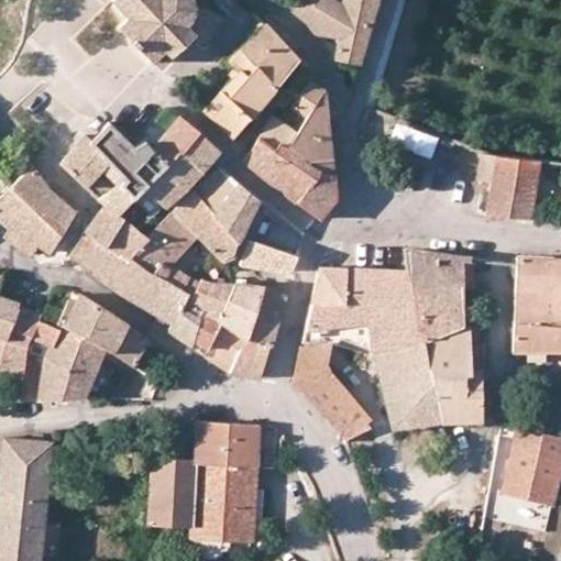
[(120,28),(123,32),(154,64),(167,53),(172,58),(197,34),(207,44),(223,19),(216,14),(221,0),(199,0),(198,3),(195,0),(114,0),(113,1),(128,19),(120,28)]
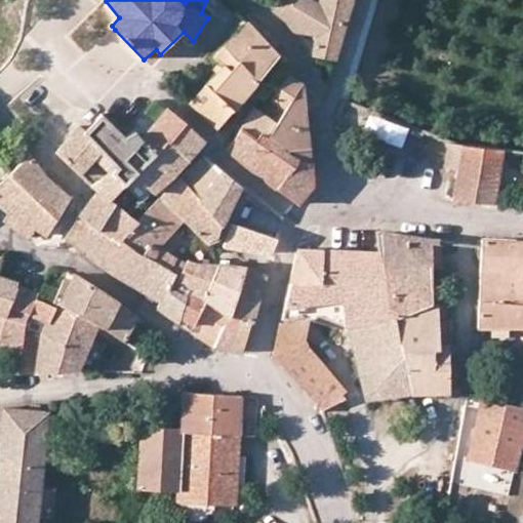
[(294,26),(295,30),(296,32),(315,38),(320,7),(308,0),(265,0),(264,2),(277,13),(283,14),(288,17),(291,21),(294,26)]
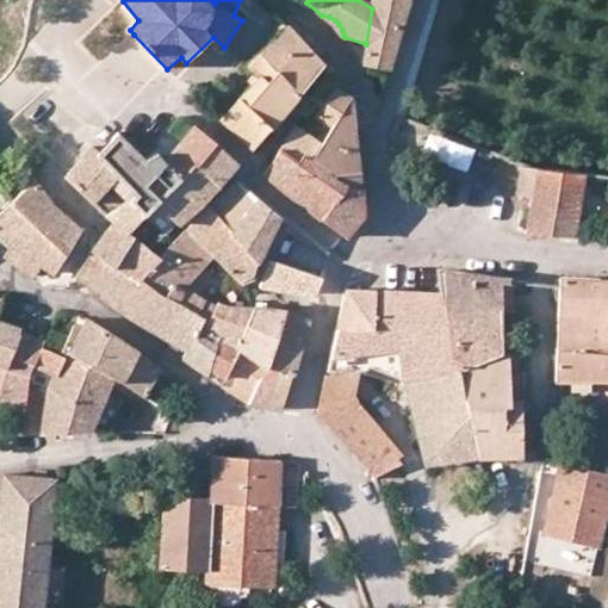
[(411,0),(373,0),(372,8),(366,44),(367,44),(368,45),(365,67),(370,74),(389,78),(404,25),(411,0)]
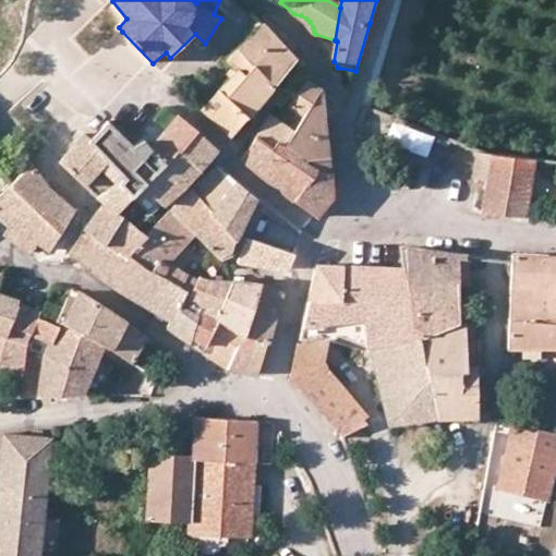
[(231,94),(210,116),(232,136),(302,55),(268,21),(227,61),(232,67),(227,74),(231,79),(224,87),(231,94)]
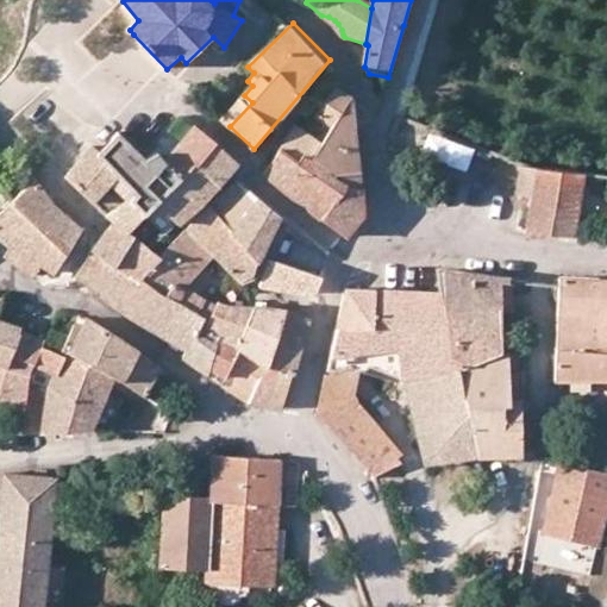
[(336,88),(315,117),(332,129),(321,145),(294,126),(264,175),(321,220),(348,185),(351,187),(361,186),(356,129),(349,129),(346,110),(352,100),(336,88)]
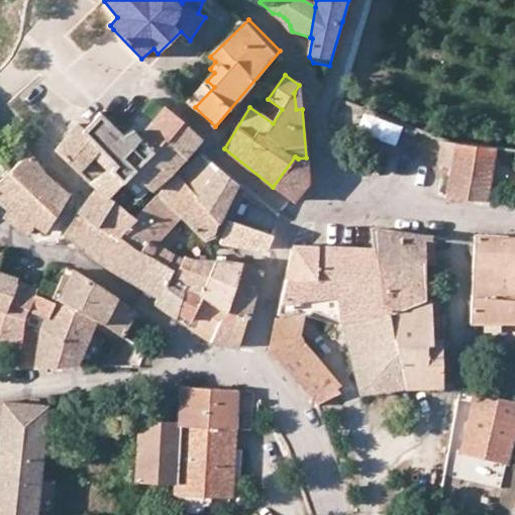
[(190,102),(195,107),(214,87),(207,81),(190,102)]
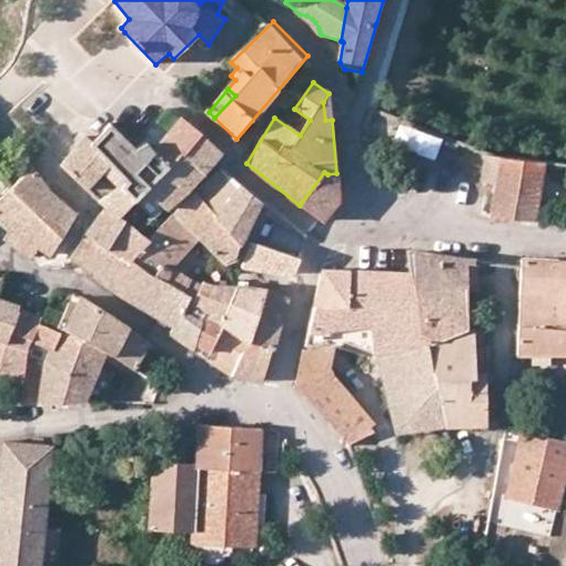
[(147,163),(159,178),(181,154),(184,155),(201,134),(200,134),(183,119),(155,151),(147,163)]
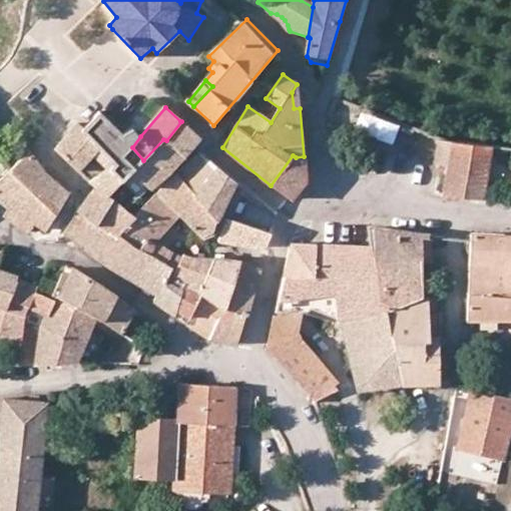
[(95,187),(107,196),(132,170),(143,160),(132,147),(140,136),(132,129),(122,134),(99,112),(84,128),(77,124),(55,150),(88,182),(95,187)]
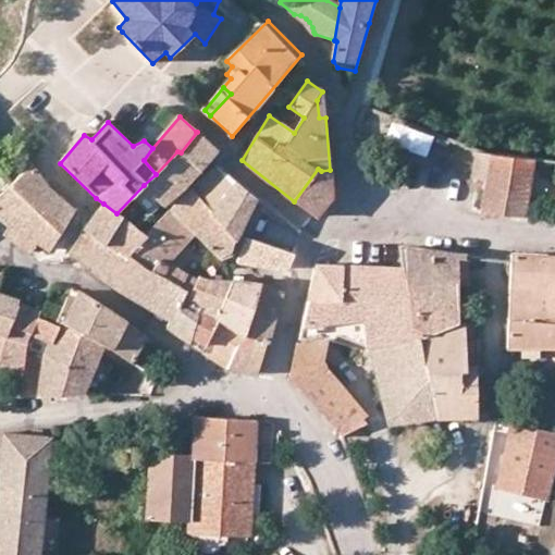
[(156,174),(144,185),(165,207),(188,186),(201,171),(219,150),(197,132),(181,152),(177,151),(156,174)]
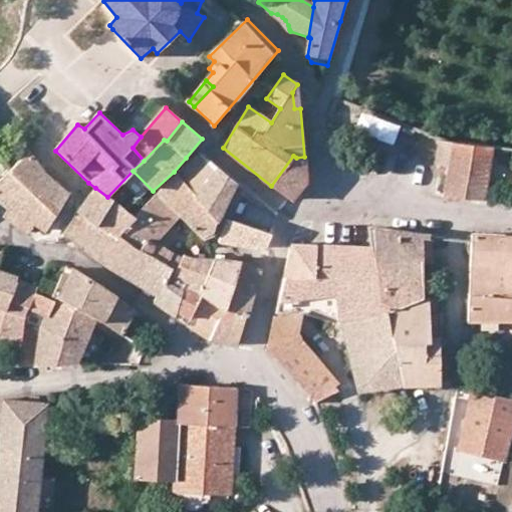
[(487,201),(495,145),(453,139),(438,138),(435,162),(446,163),(444,192),(455,197),(487,201)]
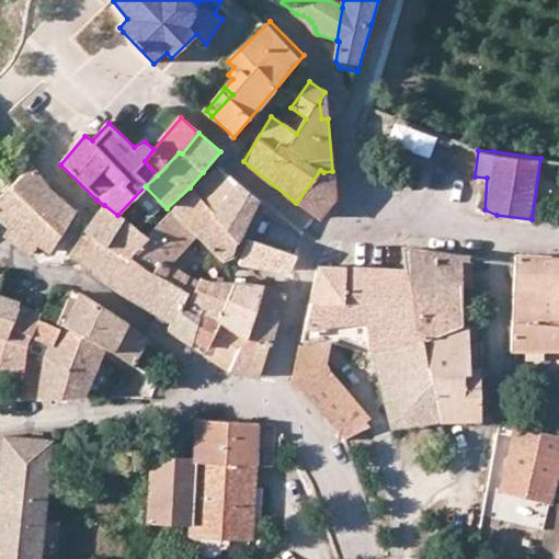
[(50,189),(35,166),(13,184),(0,197),(0,221),(8,231),(11,228),(38,246),(50,253),(77,210),(50,189)]
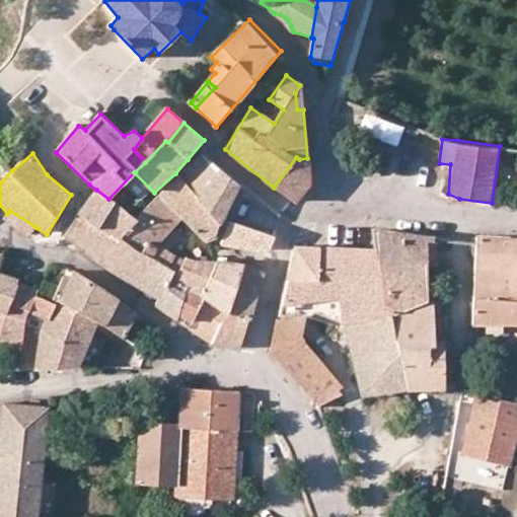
[(205,156),(194,164),(178,176),(223,224),(224,220),(239,183),(205,156)]
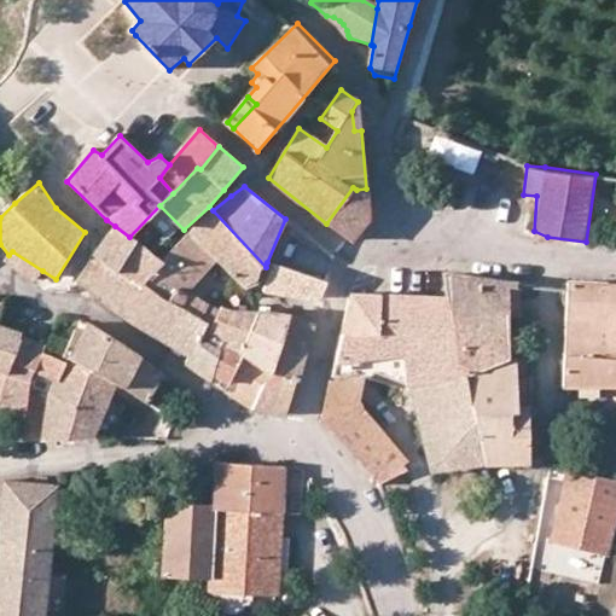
[(353,187),(326,224),(353,244),(371,221),(366,189),(356,190),(353,187)]
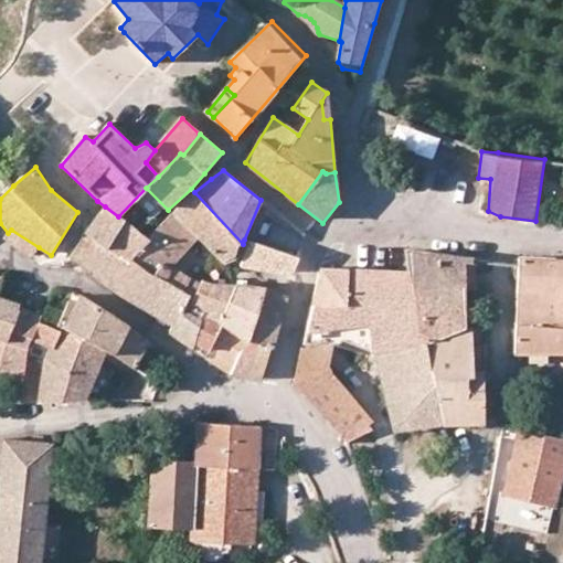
[(243,244),(194,192),(177,211),(201,238),(225,264),(237,257),(243,244)]
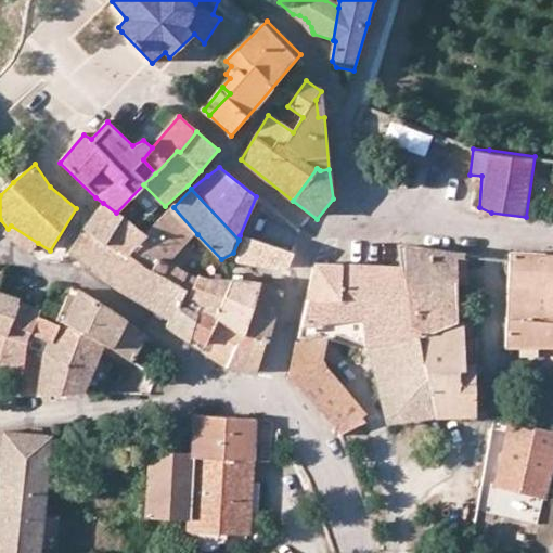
[(268,206),(256,196),(240,235),(245,238),(261,243),(271,220),(262,213),(268,206)]
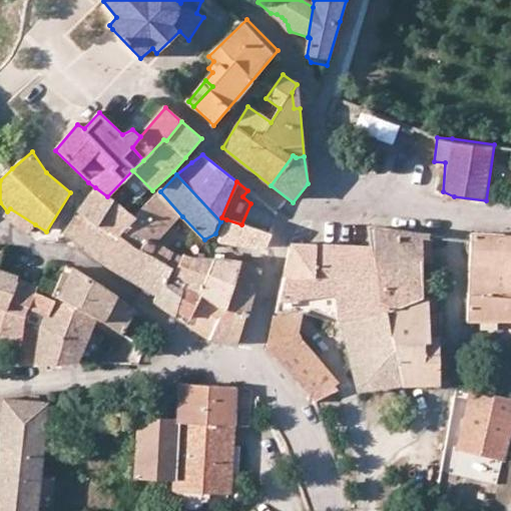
[(113,200),(107,196),(95,187),(64,230),(92,258),(133,285),(150,256),(140,250),(120,236),(99,226),(113,200)]
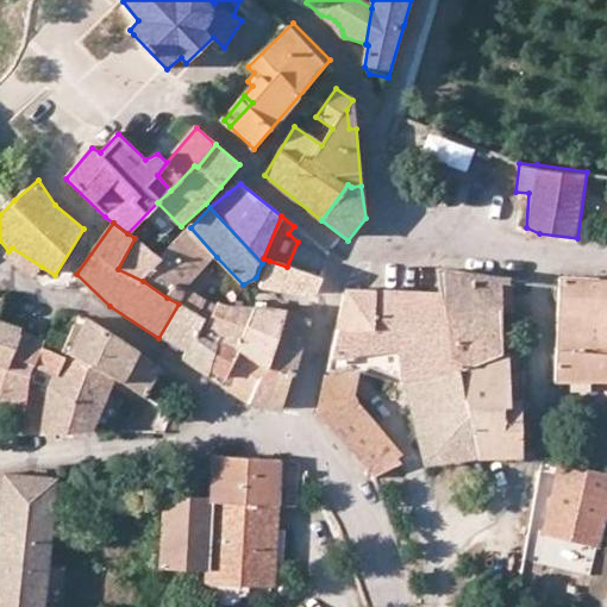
[(162,258),(143,281),(167,298),(175,286),(183,291),(186,288),(217,257),(191,227),(162,258)]
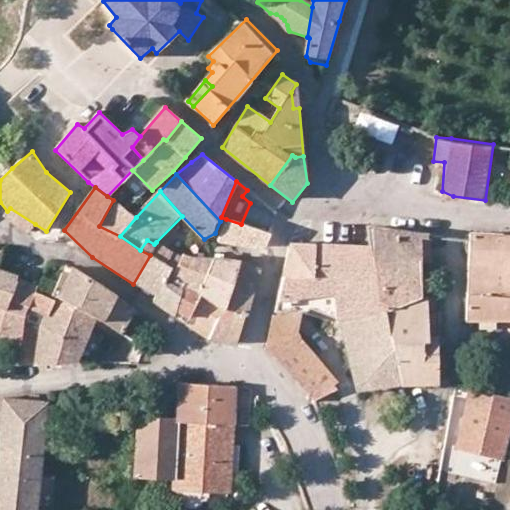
[(136,217),(113,200),(99,226),(120,236),(136,217)]
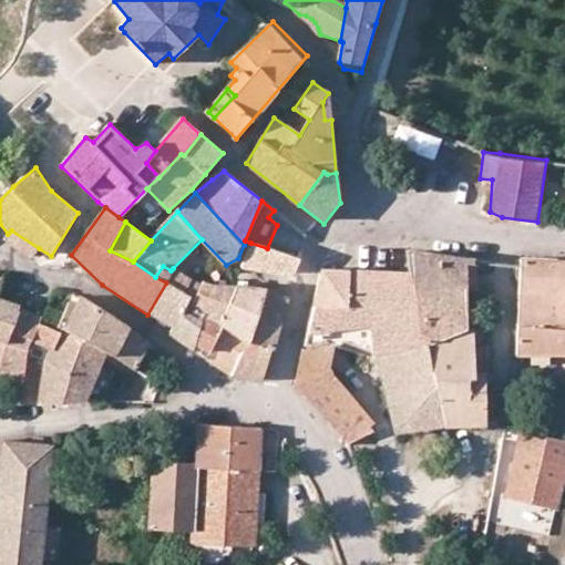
[(32,259),(39,248),(11,230),(8,234),(4,240),(17,252),(32,259)]
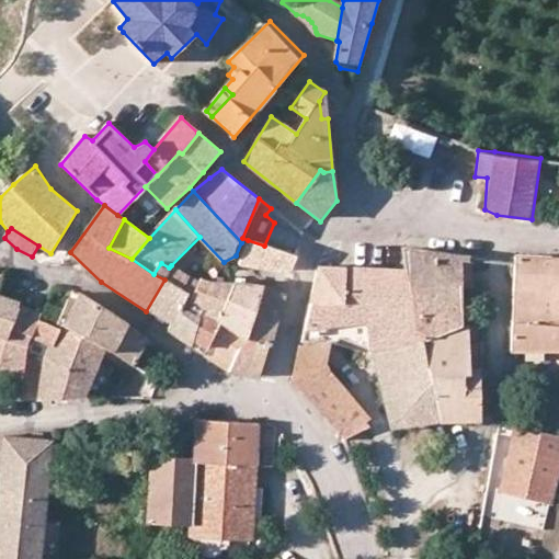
[(242,238),(241,242),(236,255),(241,261),(248,240),(242,238)]
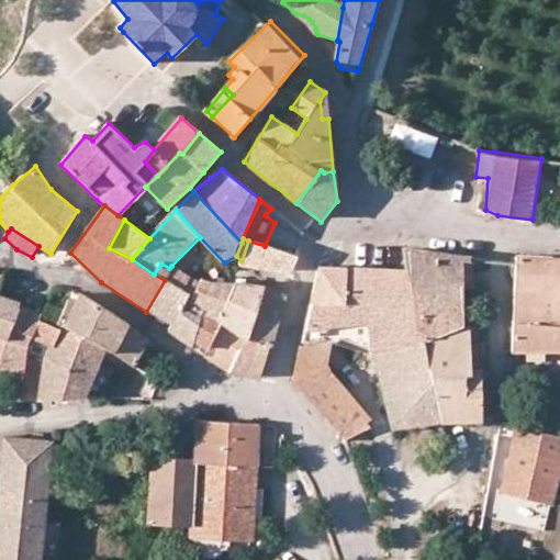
[(299,257),(265,246),(248,241),(242,261),(241,267),(282,273),(289,272),(295,267),(299,257)]
